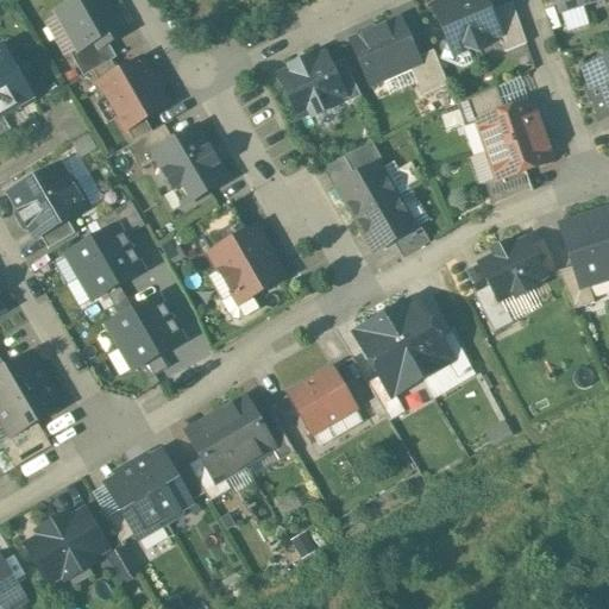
[(104,0),(80,0),(57,13),(79,50),(83,57),(107,44),(124,35),(104,0)]
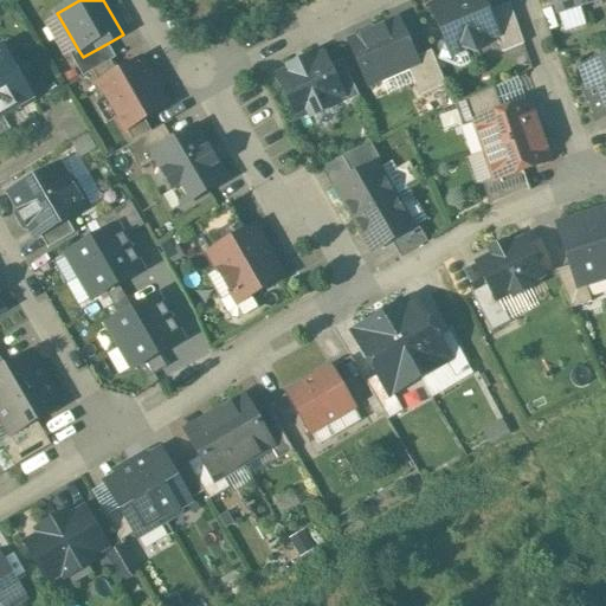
[(481,0),(451,0),(432,8),(445,40),(476,53),(482,40),(495,36),(496,34),(487,13),(481,0)]
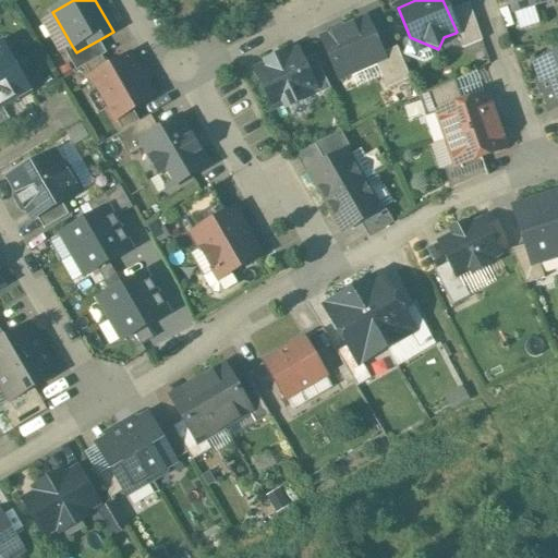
[(509,0),(513,12),(550,0),(509,0)]
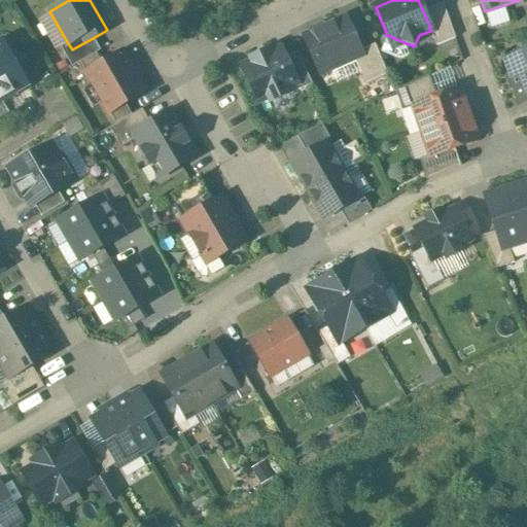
[(443,3),(423,11),(431,30),(430,31),(436,46),(455,38),(443,3)]
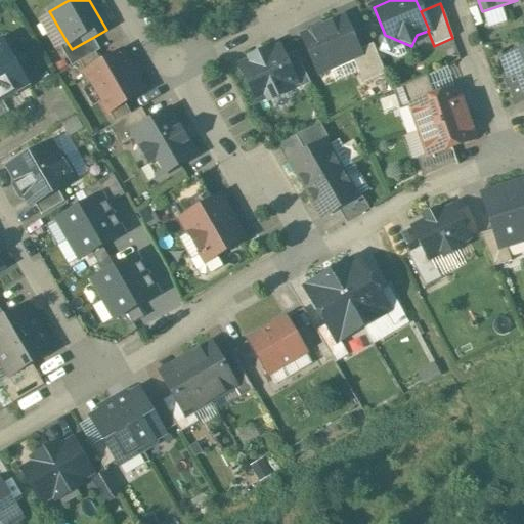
[(343,19),(303,37),(318,73),(352,58),(359,55),(357,51),(343,19)]
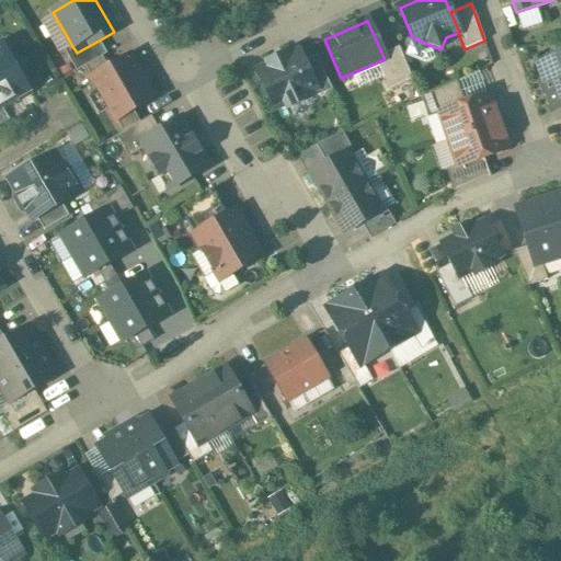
[(99,41),(77,53),(72,46),(65,50),(77,72),(102,57),(106,54),(99,41)]
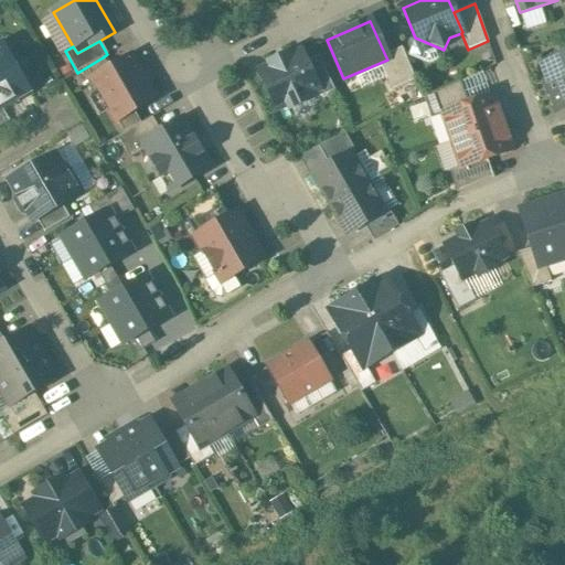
[(0,48),(0,113),(18,103),(16,99),(29,92),(2,46),(0,48)]
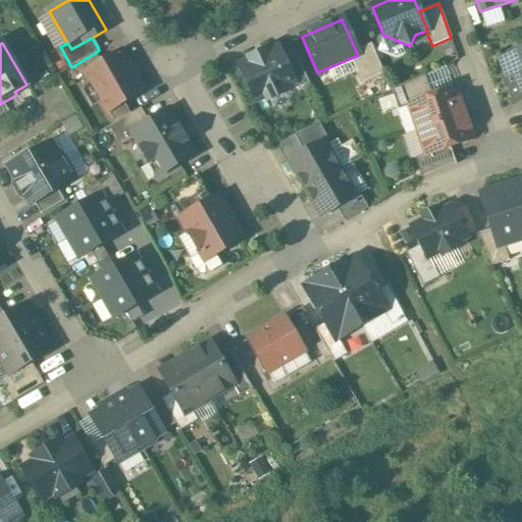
[(358,55),(351,58),(362,84),(383,74),(371,44),(356,51),(358,55)]
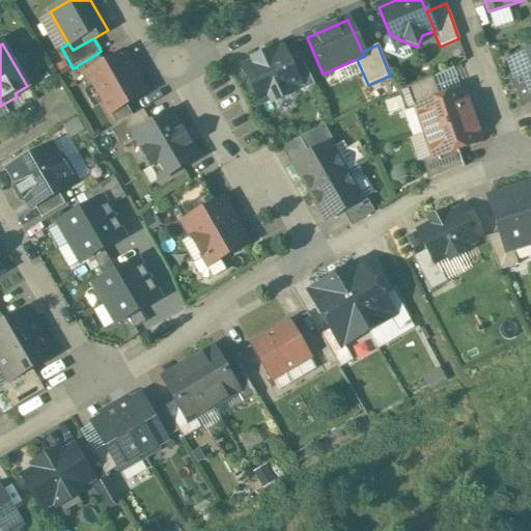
[(282,50),(272,55),(271,52),(253,60),(255,62),(244,67),(260,103),(271,98),(273,102),(290,93),(288,90),(299,85),(287,59),(282,50)]
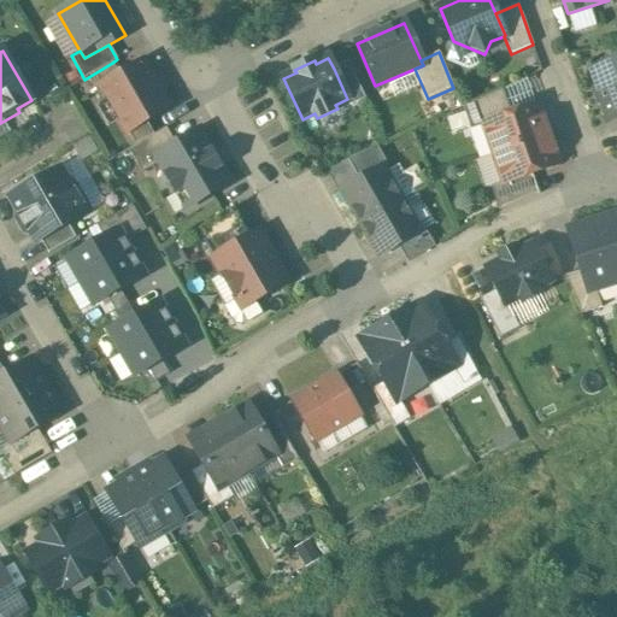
[(616,60),(592,70),(598,88),(594,89),(599,104),(603,103),(609,121),(616,117),(616,60)]
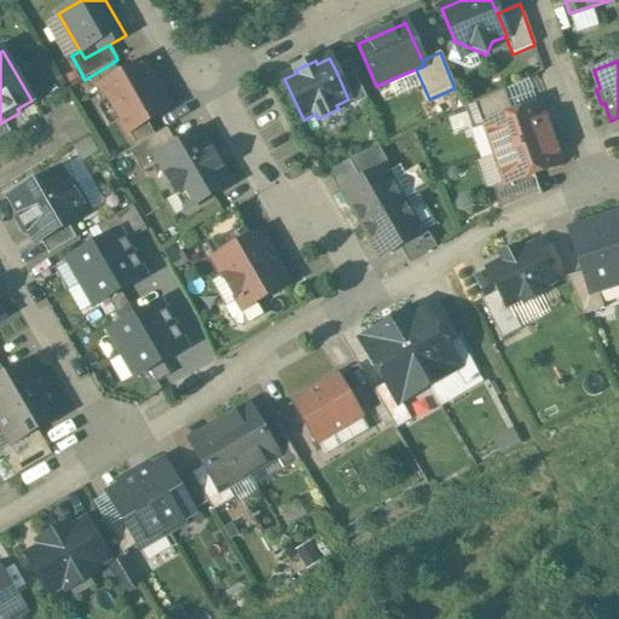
[(366,99),(350,62),(335,69),(348,99),(352,106),(366,99)]
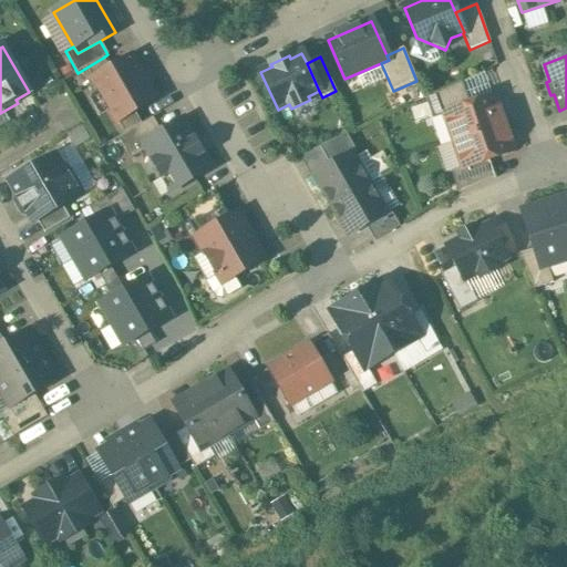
[(103,58),(86,68),(93,80),(110,70),(103,58)]
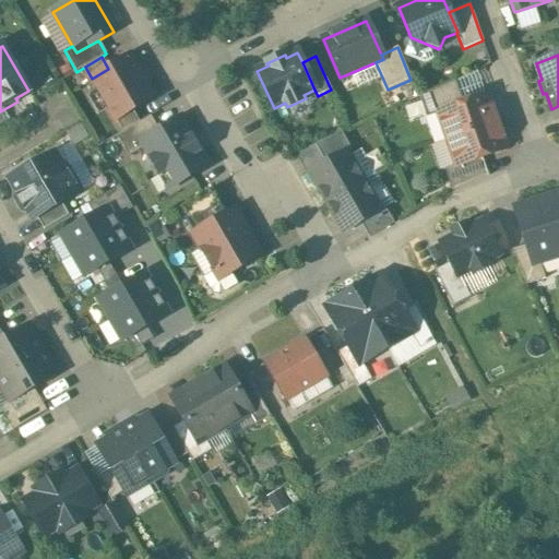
[(108,69),(92,79),(116,120),(132,110),(153,99),(143,83),(147,80),(141,69),(137,71),(129,57),(108,69)]
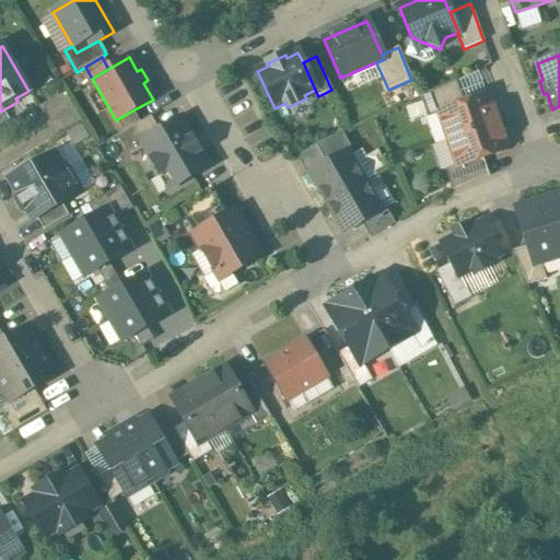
[(456,81),(420,97),(427,118),(440,114),(439,113),(464,104),(456,81)]
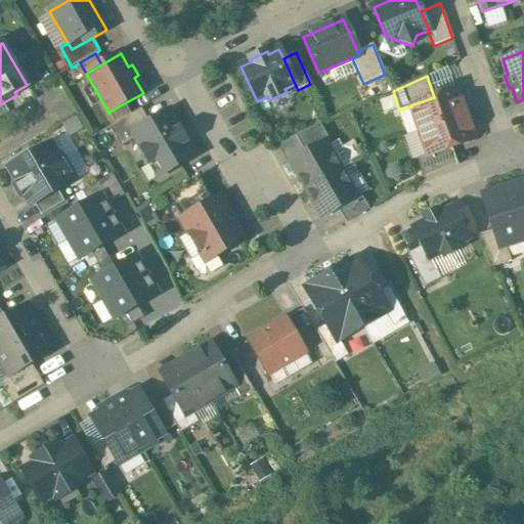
[(434,97),(410,105),(411,106),(420,131),(466,115),(457,89),(434,97)]
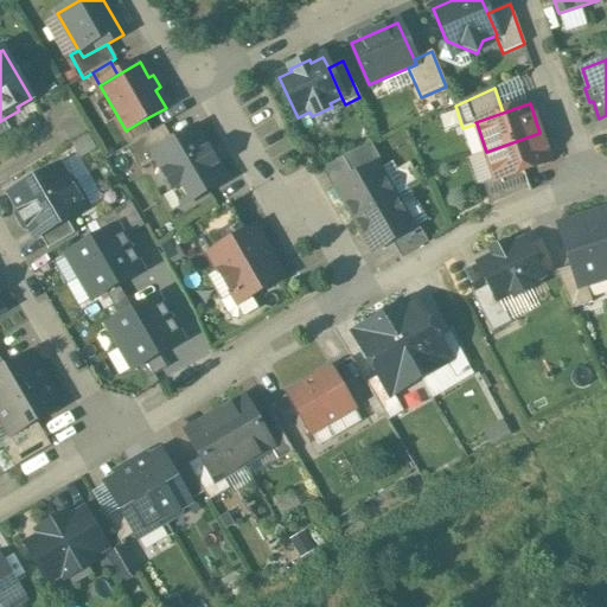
[(144,120),(126,131),(133,144),(151,133),(144,120)]
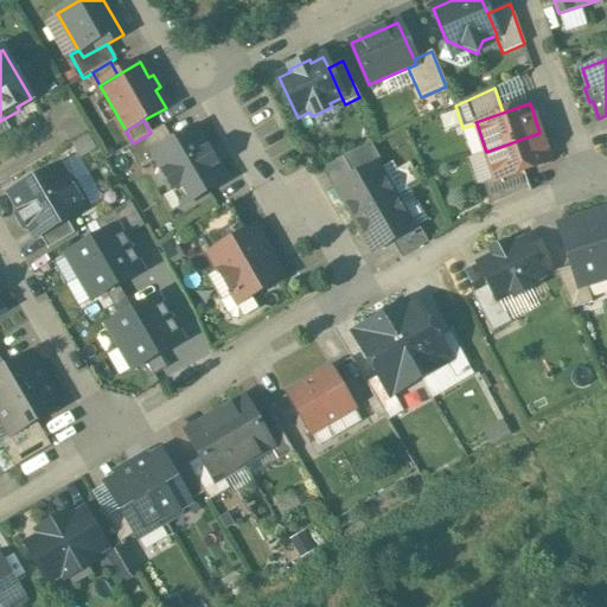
[(133,144),(127,147),(140,171),(157,160),(153,154),(173,142),(164,126),(151,133),(133,144)]
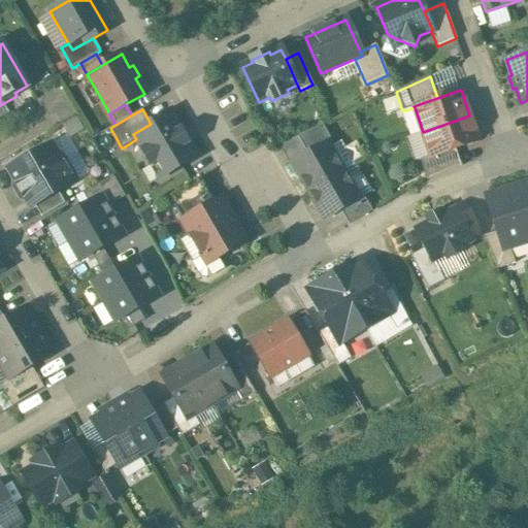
[(151,124),(133,134),(136,139),(152,165),(158,161),(166,175),(196,158),(182,134),(184,132),(171,111),(151,124)]
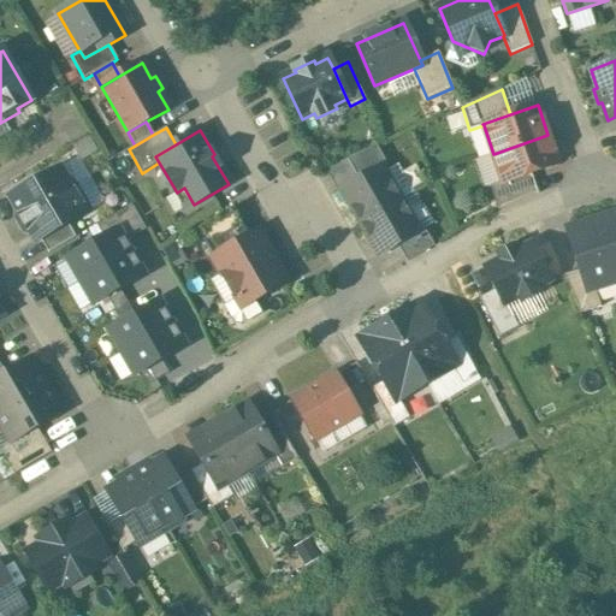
[(548,135),(493,154),(503,182),(504,183),(531,173),(558,164),(548,135)]
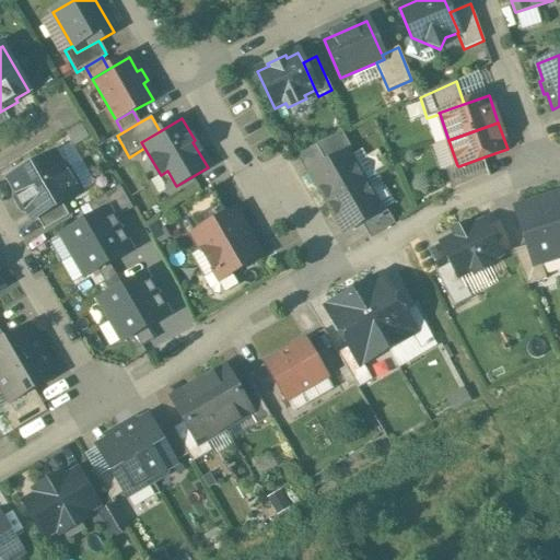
[(342,132),(315,144),(326,163),(346,152),(346,153),(352,150),(342,132)]
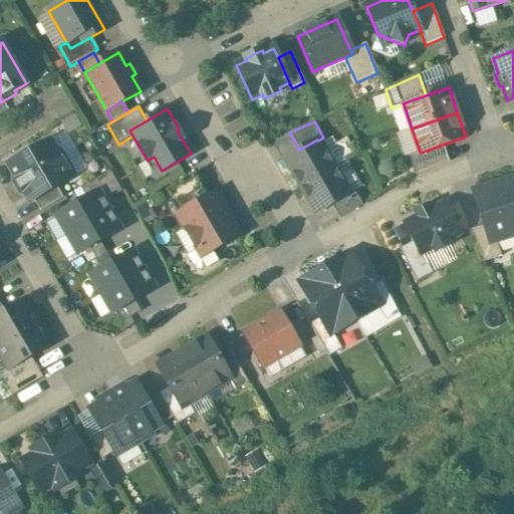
[(299,150),(285,158),(301,186),(333,168),(317,141),(317,140),(299,150)]
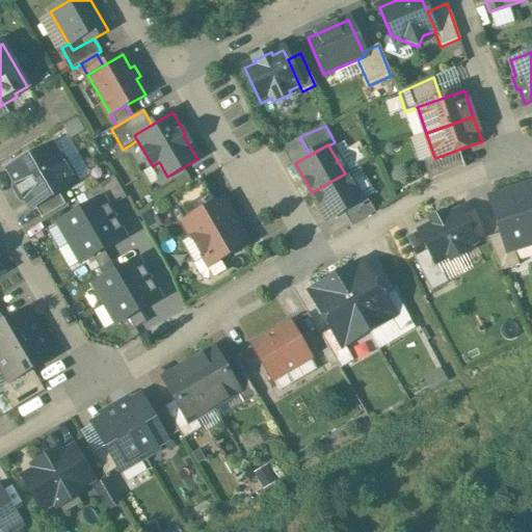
[(52,145),(8,171),(30,210),(35,208),(58,193),(75,184),(72,179),(73,173),(69,165),(62,164),(52,145)]
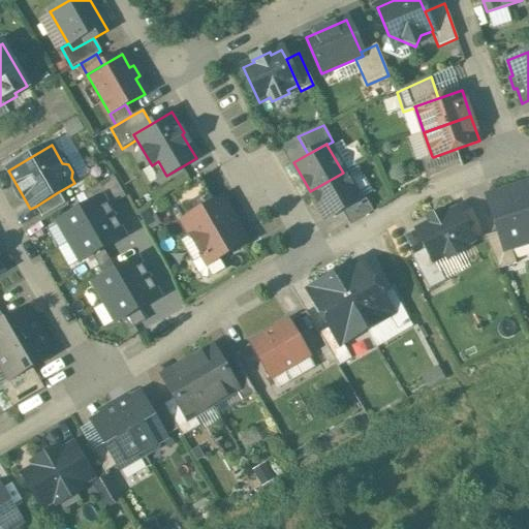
[(456,149),(433,157),(432,156),(421,160),(428,181),(462,166),(456,149)]
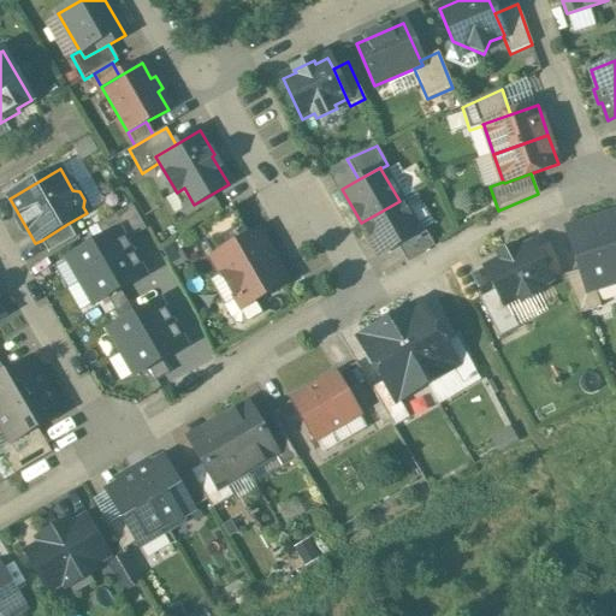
[(400,201),(361,223),(381,256),(397,246),(418,234),(400,201)]
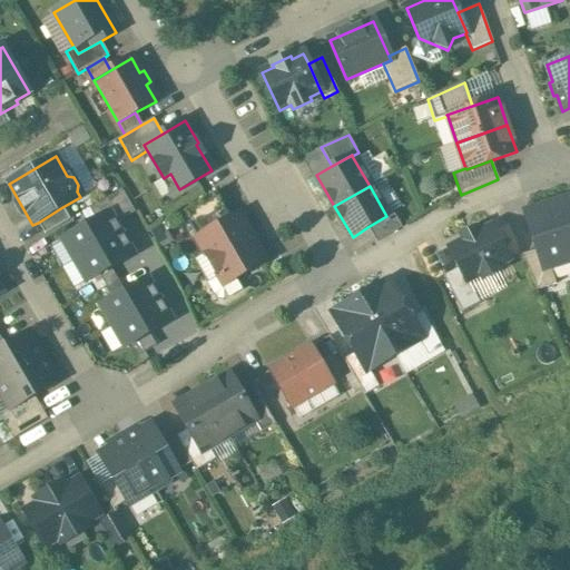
[(216,193),(182,213),(197,239),(232,219),(216,193)]
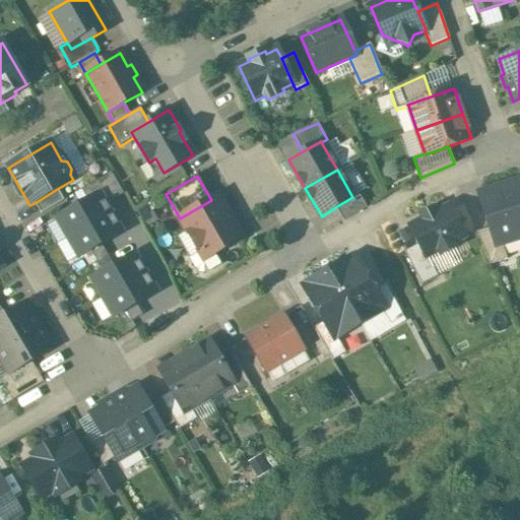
[(519,181),(478,195),(489,229),(495,246),(502,243),(519,237),(519,181)]
